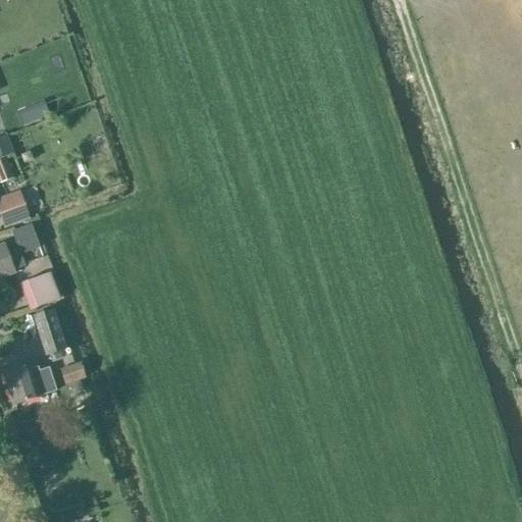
[(45,101),(20,112),(27,125),(51,114),(45,101)]
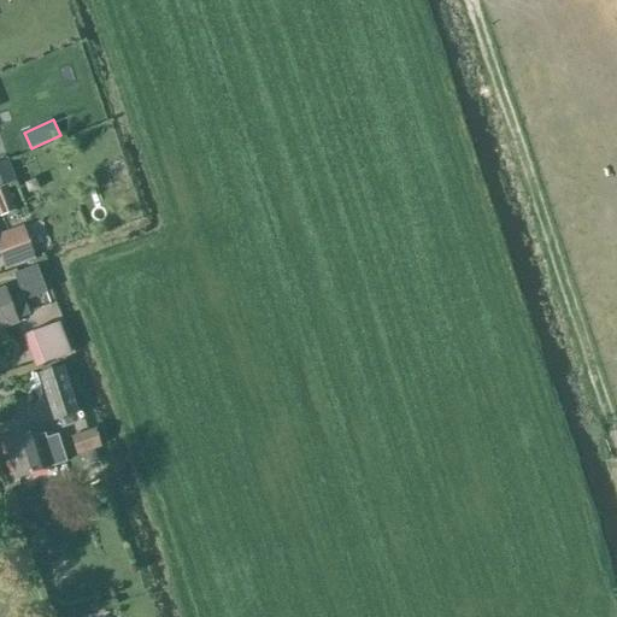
[(0,216),(0,217),(15,211),(10,195),(0,199),(0,216)]
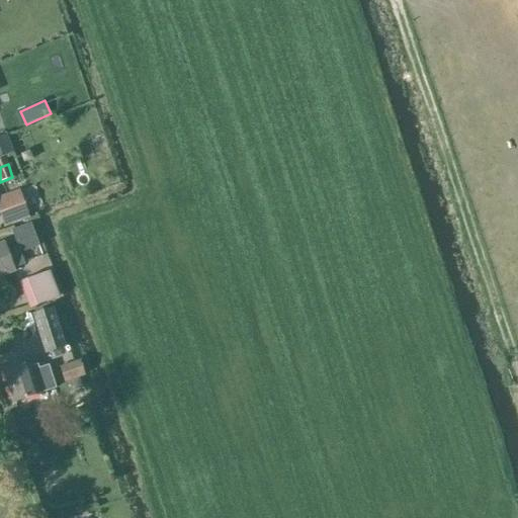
[(27,208),(41,205),(37,185),(22,189),(27,208)]
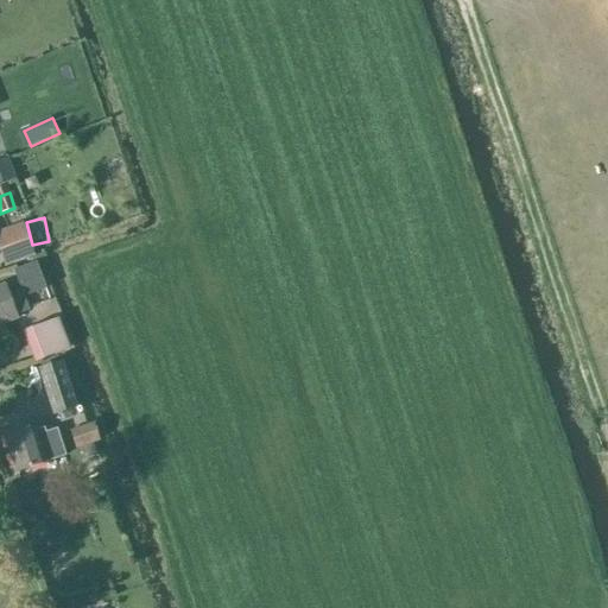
[(0,230),(0,252),(6,267),(35,257),(23,223),(0,230)]
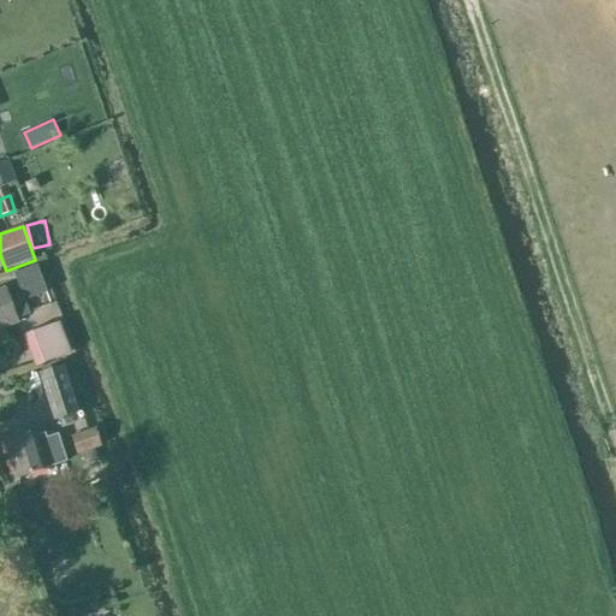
[(24,301),(46,291),(36,265),(13,273),(22,294),(7,300),(4,289),(0,290),(0,327),(16,321),(15,319),(29,314),(24,301)]
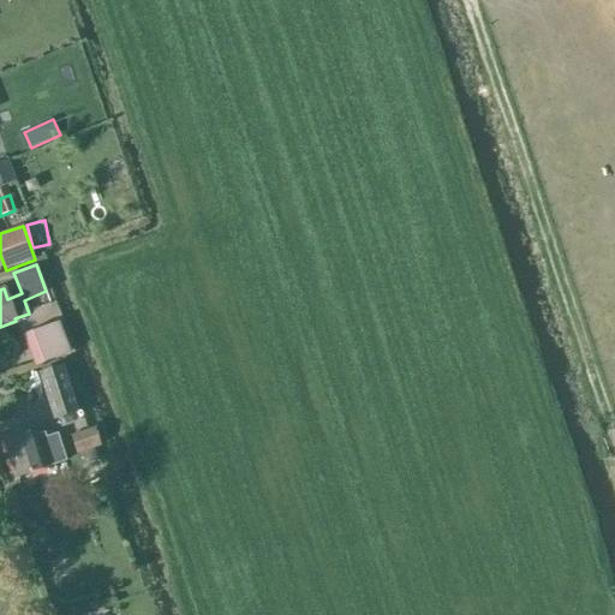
[(59,324),(25,336),(36,365),(70,353),(59,324)]
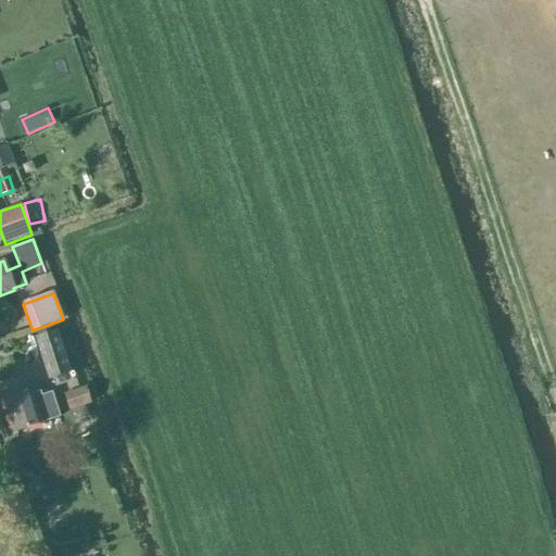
[(48,378),(71,371),(58,333),(36,340),(48,378)]
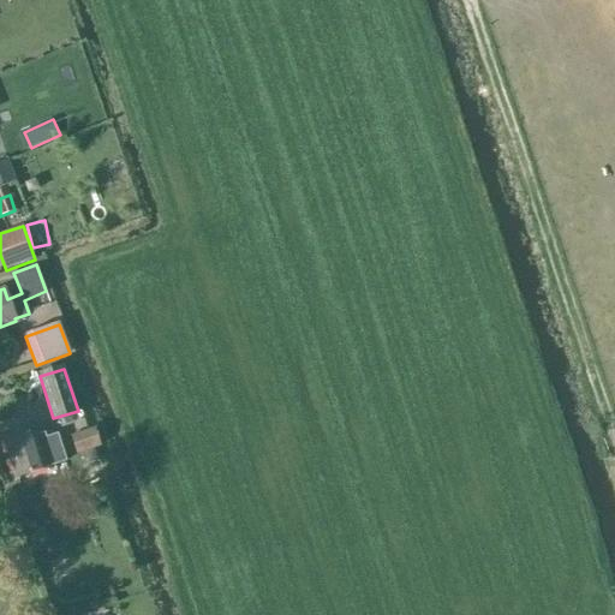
[(3,437),(16,477),(66,461),(58,434),(37,441),(33,428),(3,437)]
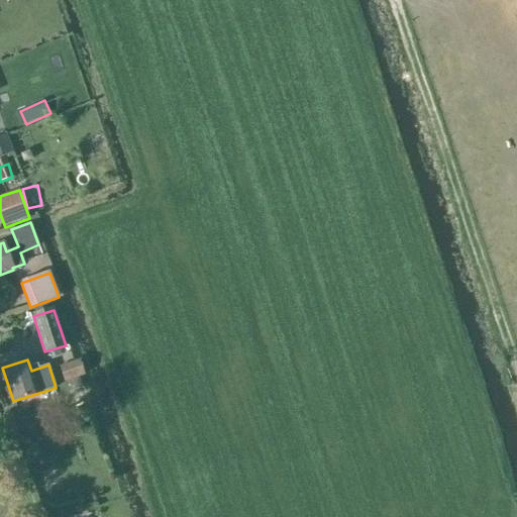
[(79,376),(84,374),(80,359),(60,367),(64,381),(69,379),(79,376)]
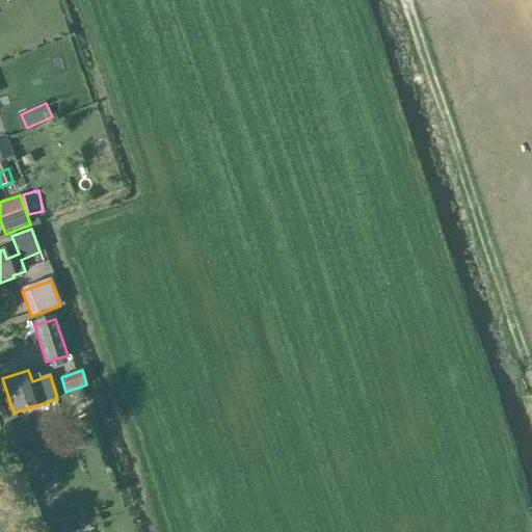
[(81,387),(71,390),(74,400),(71,402),(76,419),(92,414),(86,396),(85,397),(81,387)]
